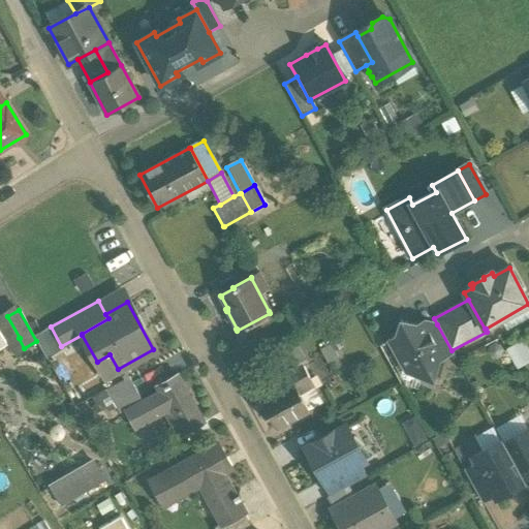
[(7,316),(0,320),(0,331),(6,341),(8,345),(19,338),(20,338),(7,316)]
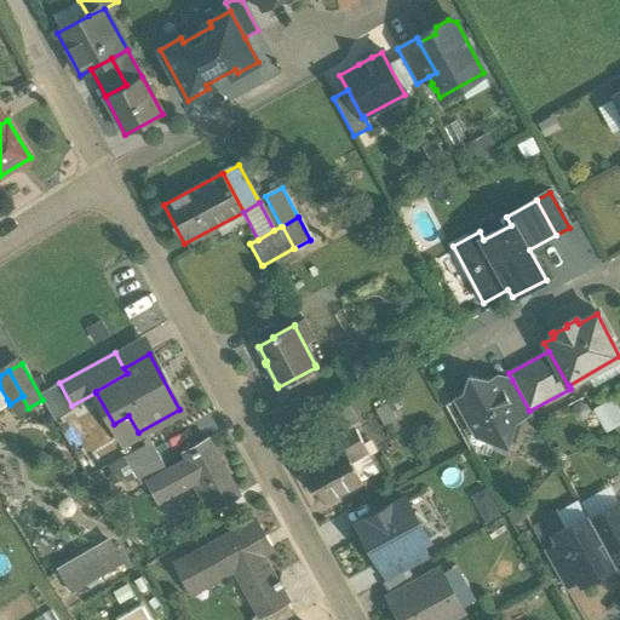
[(495,379),(488,383),(470,378),(465,396),(458,400),(474,430),(482,425),(491,441),(507,446),(514,424),(518,422),(500,388),(495,379)]
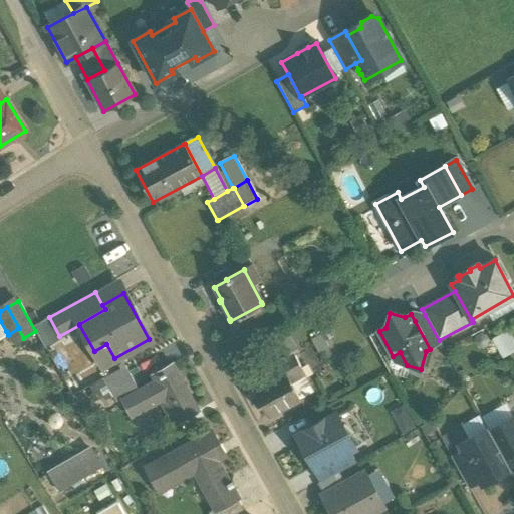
[(439,340),(425,315),(415,321),(430,349),(441,343),(439,340)]
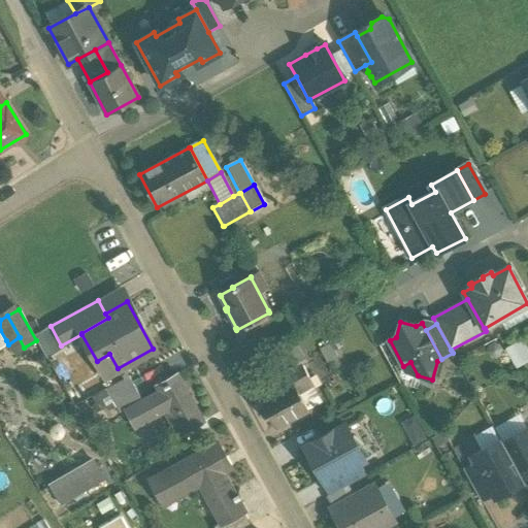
[(295,345),(284,351),(289,359),(300,353),(295,345)]
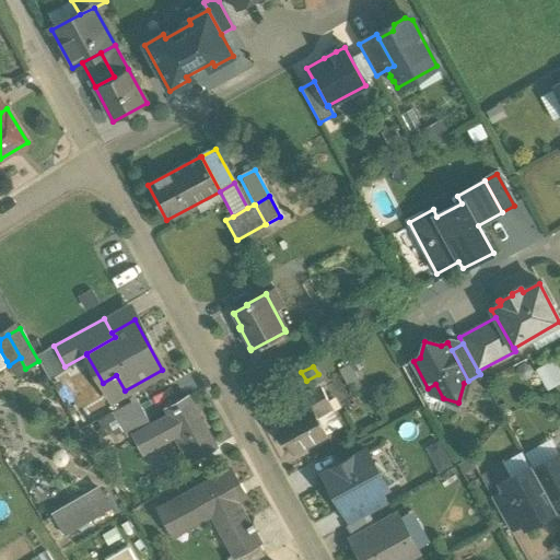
[(350,368),(339,374),(347,386),(358,381),(350,368)]
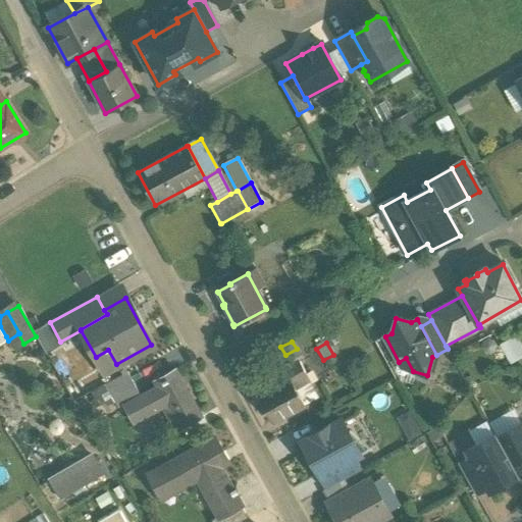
[(285,355),(275,360),(281,372),(299,363),(300,364),(303,362),(297,349),(285,355)]
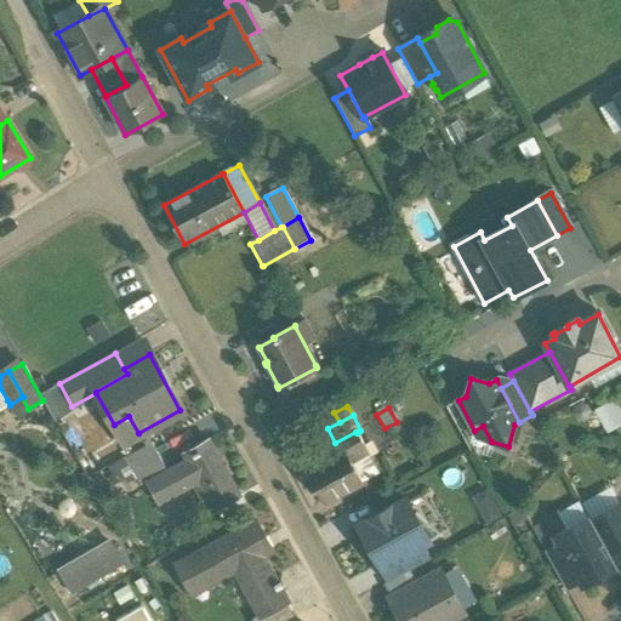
[(355,432),(335,443),(340,453),(343,450),(347,455),(364,446),(357,433),(355,432)]
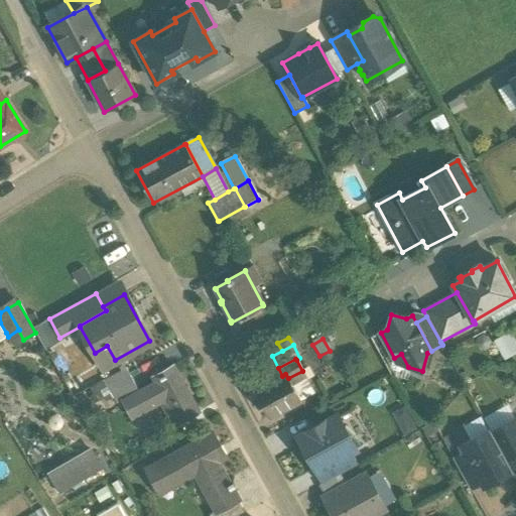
[(200,412),(173,365),(152,377),(154,383),(138,392),(121,401),(131,418),(164,400),(177,424),(200,412)]
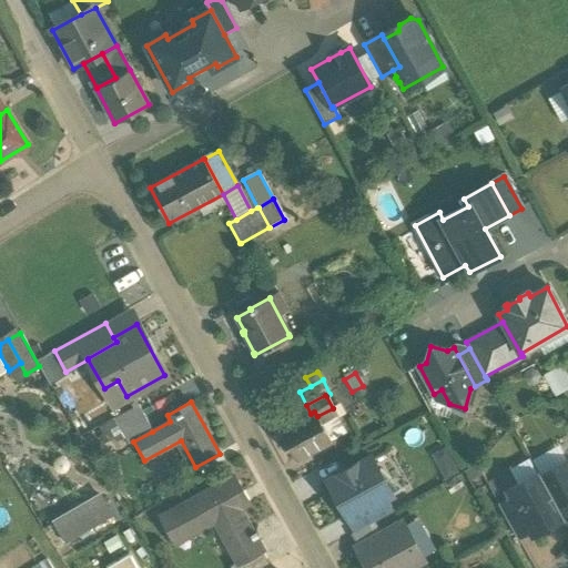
[(138,406),(113,418),(128,445),(133,442),(152,432),(138,406)]
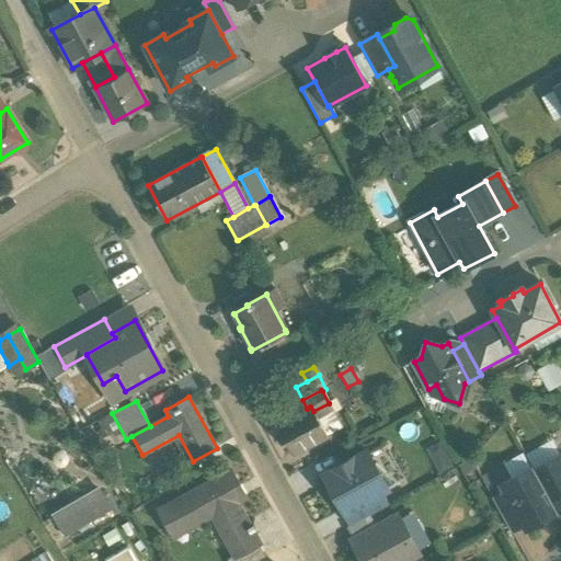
[(343,430),(329,403),(313,411),(327,438),(343,430)]
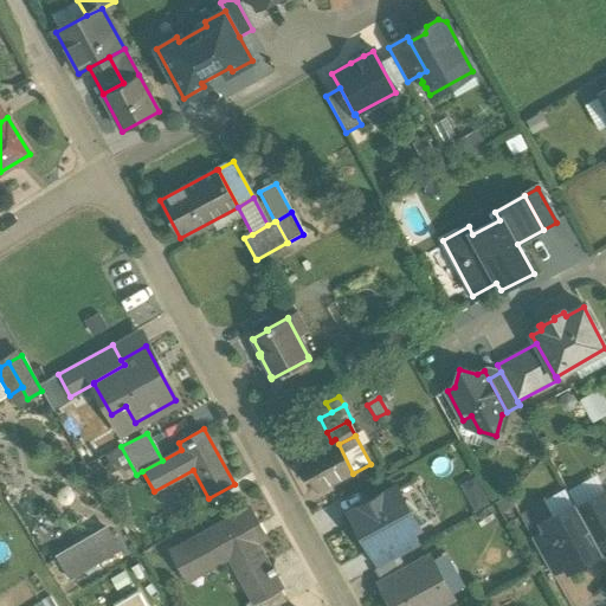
[(331,442),(300,459),(317,492),(353,474),(339,444),(335,439),(331,442)]
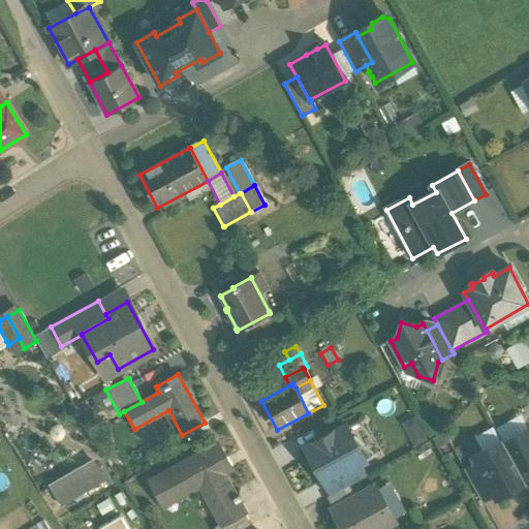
[(345,427),(306,448),(325,485),(328,484),(327,484),(360,466),(365,463),(352,439),(345,427)]
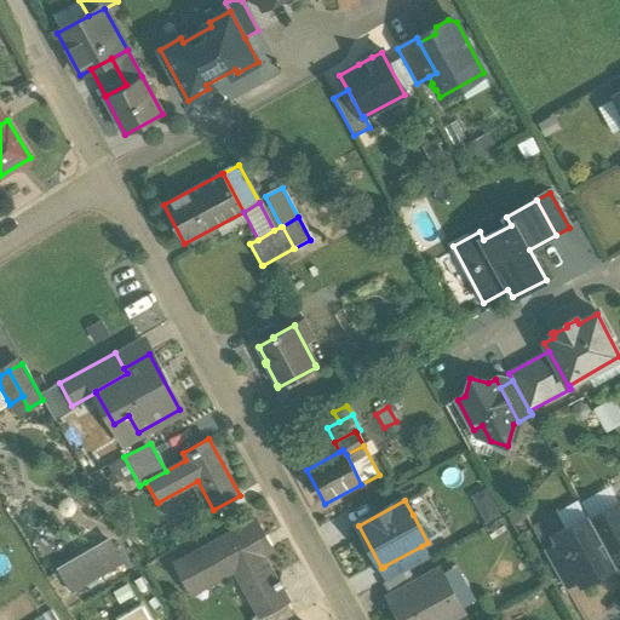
[(619,506),(619,505),(590,521),(615,568),(619,564),(619,506)]
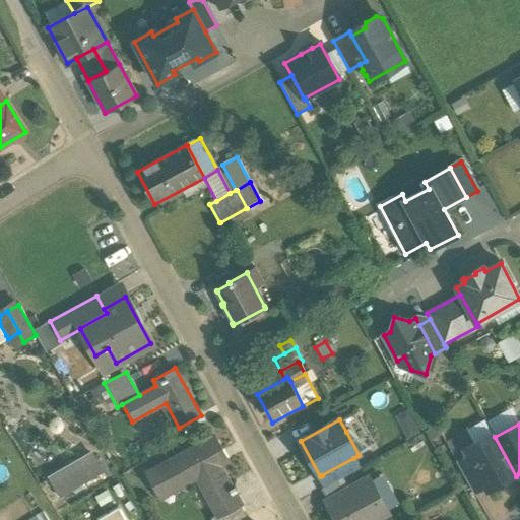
[(437,429),(426,435),(430,442),(441,436),(437,429)]
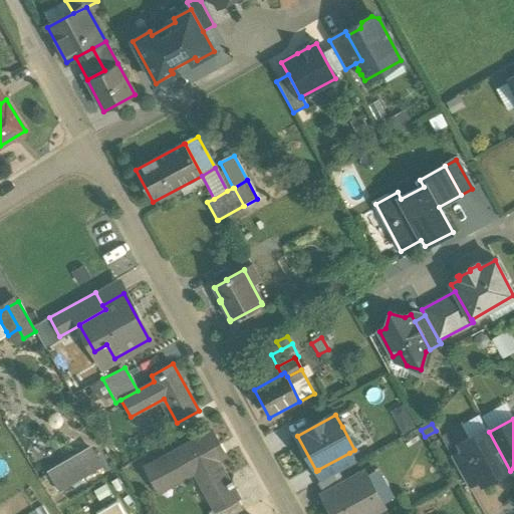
[(360,445),(344,429),(345,429),(344,427),(342,427),(354,450),(361,446),(360,445)]
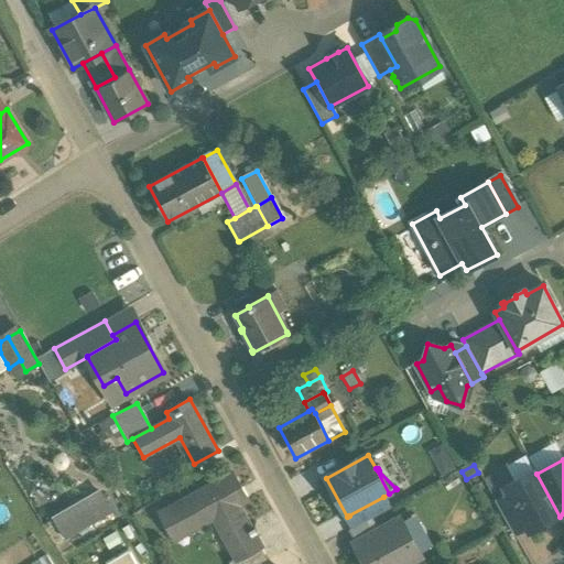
[(529,533),(560,517),(537,474),(535,472),(505,489),(509,496),(527,529),(529,533)]
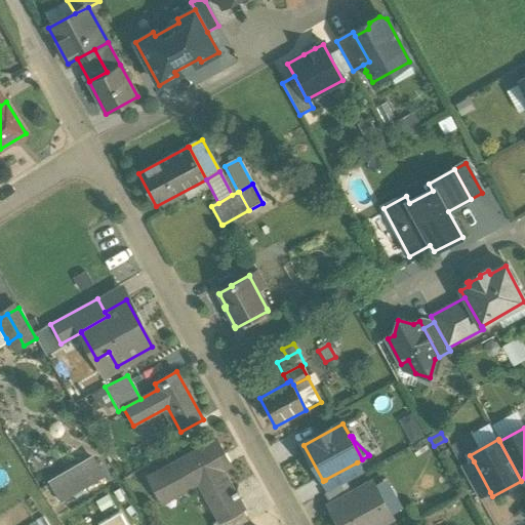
[(234,492),(220,469),(230,465),(216,441),(148,479),(162,502),(198,482),(219,520),(220,522),(242,510),(243,510),(236,497),(239,495),(236,491),(234,492)]
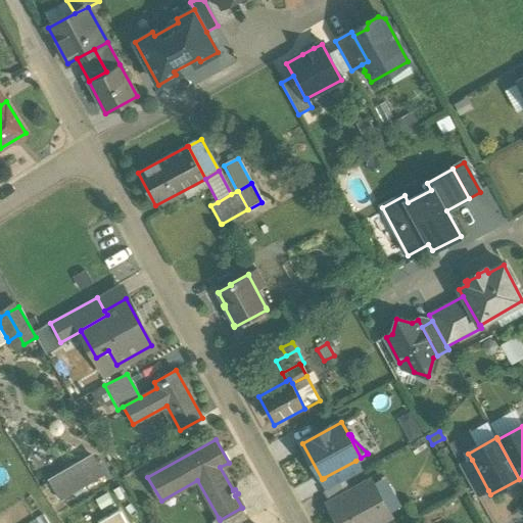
[(91,458),(51,482),(62,501),(102,477),(91,458)]
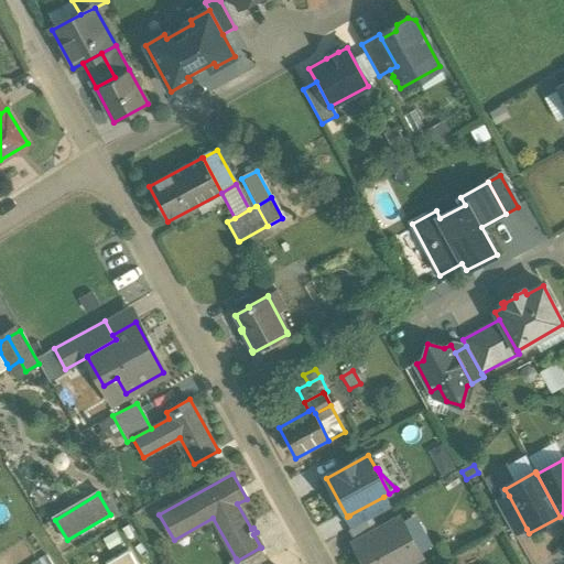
[(527,529),(509,496),(496,503),(513,535),(527,529)]
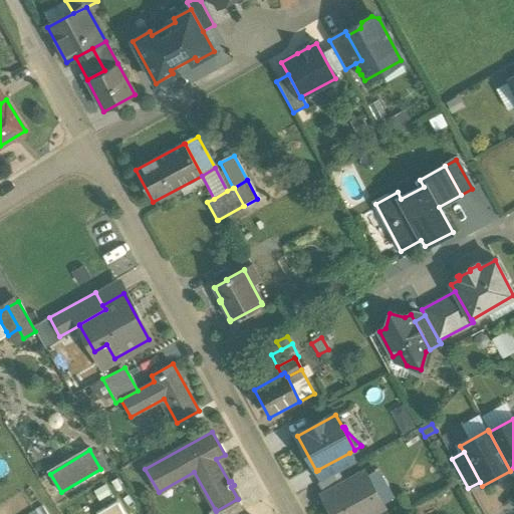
[(349,453),(317,470),(318,470),(324,482),(338,474),(355,465),(349,453)]
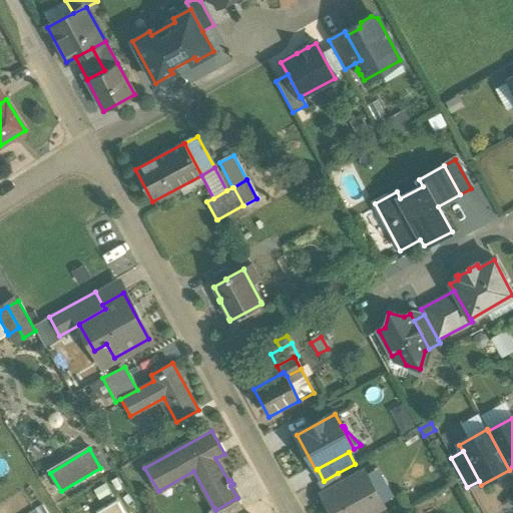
[(377,471),(366,476),(382,505),(392,499),(377,471)]
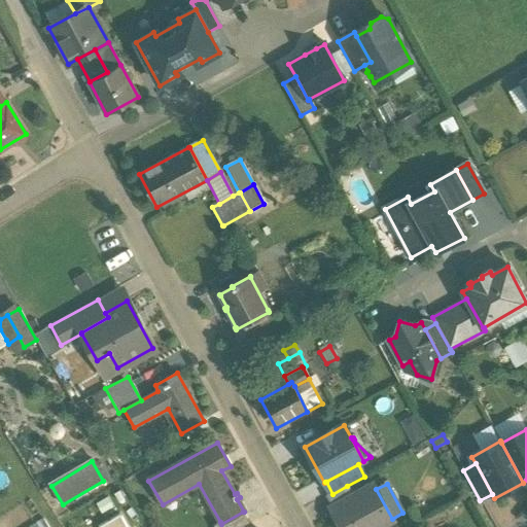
[(332,494),(325,498),(331,508),(353,497),(347,486),(332,494)]
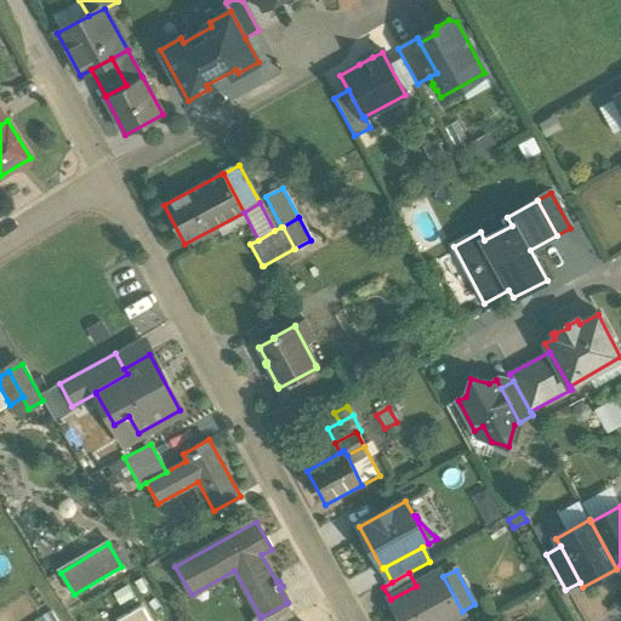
[(391,599),(388,600),(399,620),(454,620),(465,616),(462,611),(443,576),(440,573),(416,586),(391,599)]
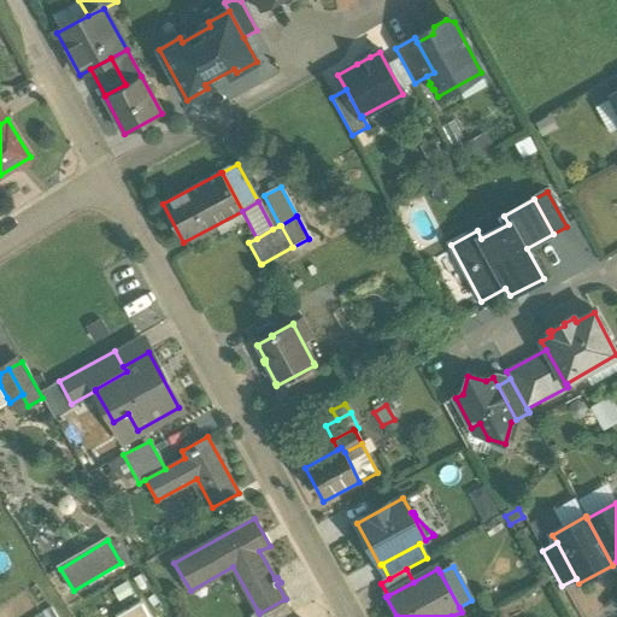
[(285,599),(259,613),(258,611),(248,616),(285,616),(292,613),(285,599)]
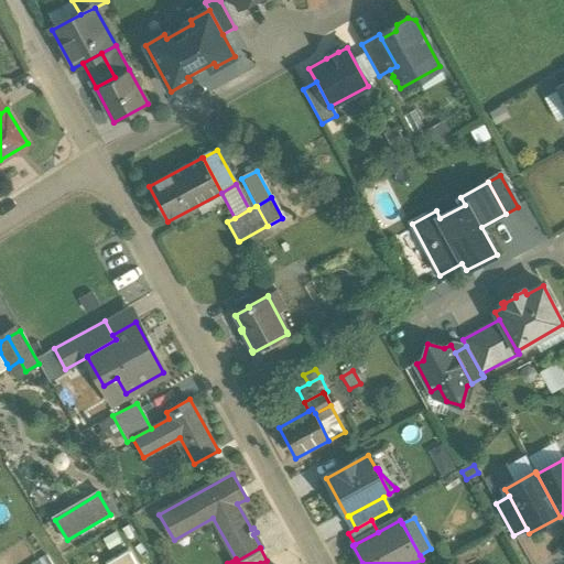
[(133,563),(128,553),(109,563),(133,563)]
